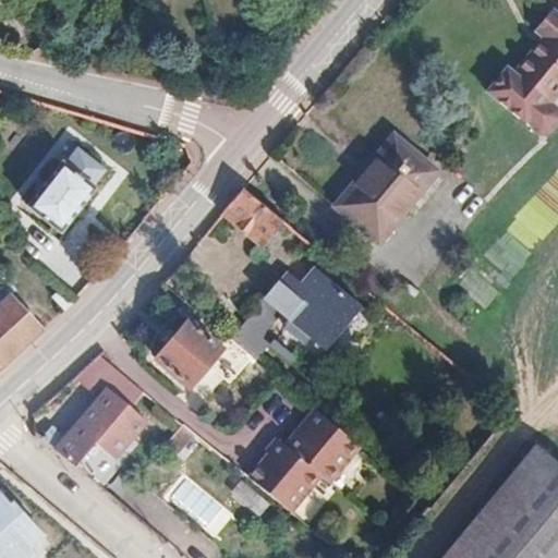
[(541,109),(532,101),(557,69),(557,29),(532,9),(514,31),(523,38),(496,72),(489,67),(469,91),(521,133),(529,133),(542,117),(541,109)]
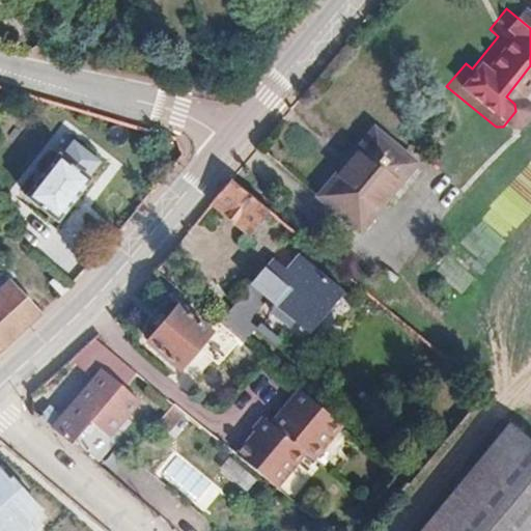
[(415,160),(373,127),(318,195),(361,228),(391,190),(399,195),(421,167),(414,161),(415,160)]
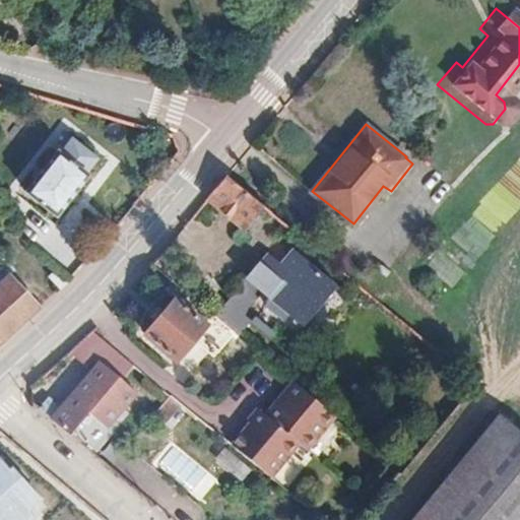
[(54,145),(14,193),(42,218),(82,171),(54,145)]
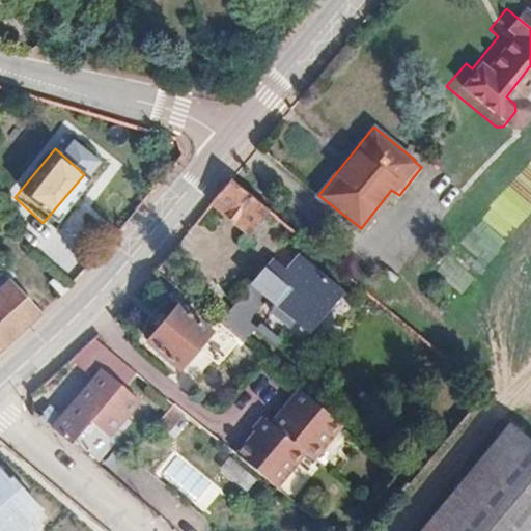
[(255,239),(275,214),(230,177),(210,202),(255,239)]
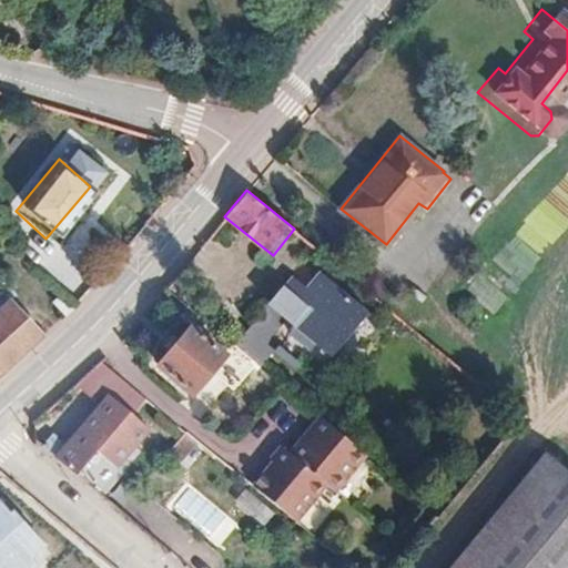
[(83,217),(63,255),(87,267),(107,231),(83,217)]
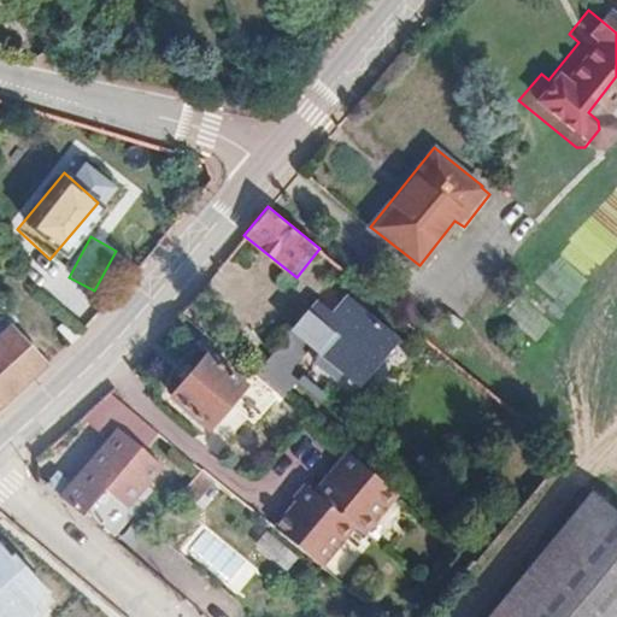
[(280,392),(282,394),(304,366),(297,359),(313,339),(325,348),(319,357),(339,372),(346,364),(364,378),(400,334),(347,293),(334,309),(317,297),(256,372),(280,392)]
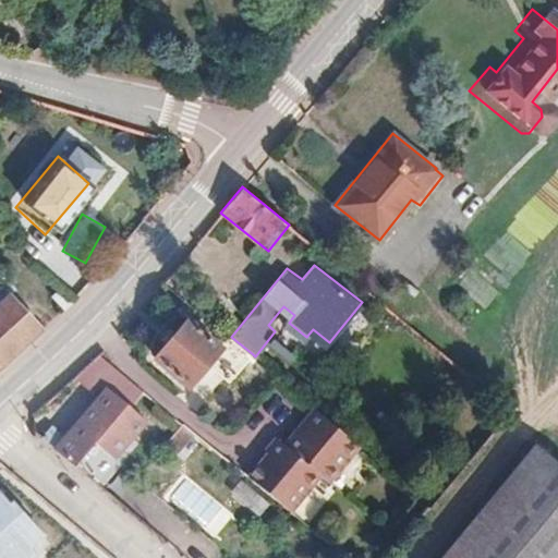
[(62,287),(58,290),(71,301),(73,298),(62,287)]
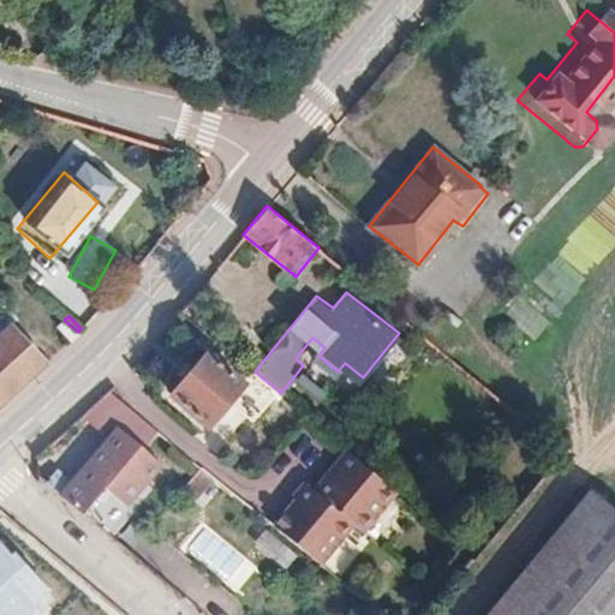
[(66,342),(78,332),(64,320),(54,328),(66,342)]
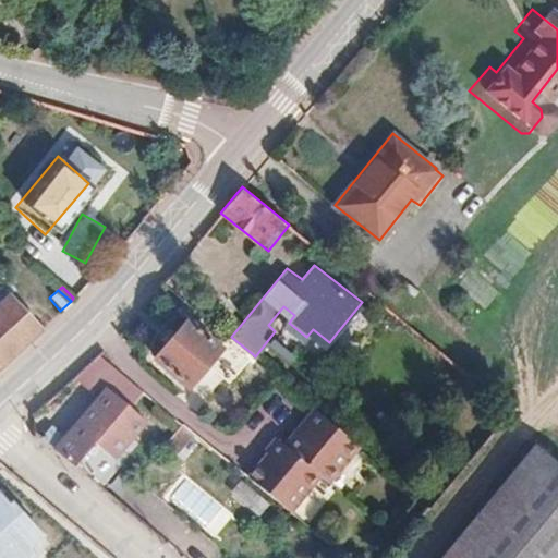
[(0,364),(34,335),(2,301),(0,303),(0,364)]
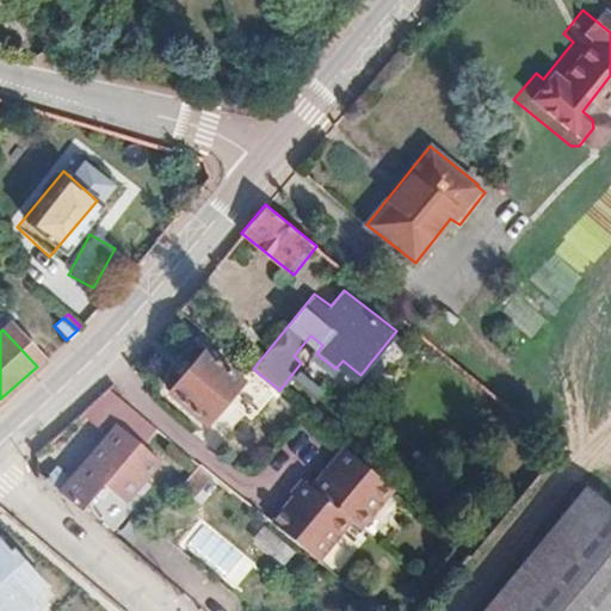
[(232,396),(255,413),(277,388),(253,369),(246,378),(208,350),(173,393),(211,421),(232,396)]
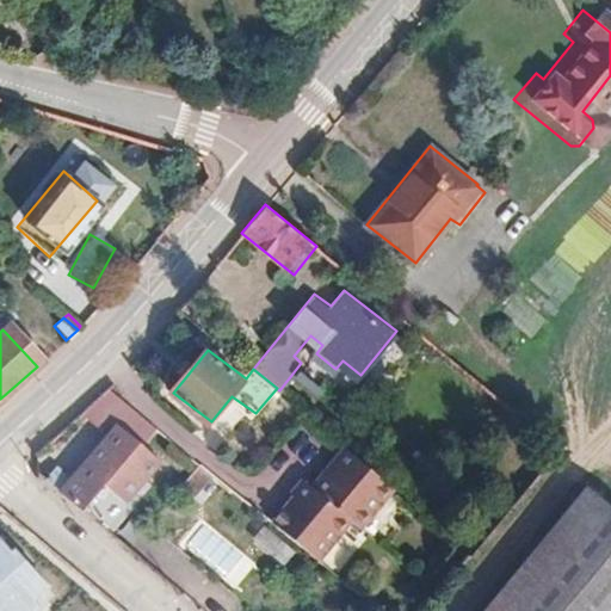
[(80,412),(109,433),(67,485),(50,471),(42,483),(57,495),(78,511),(88,520),(93,524),(116,495),(135,511),(170,467),(149,451),(162,434),(129,407),(106,389),(80,412)]
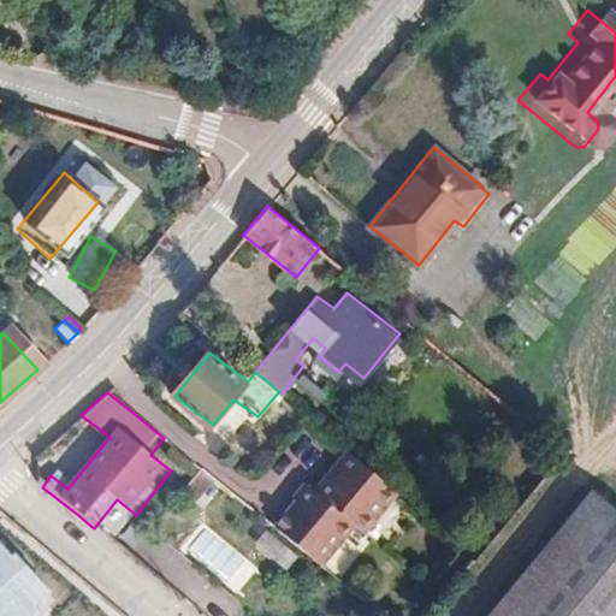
[(362,523),(371,531),(402,490),(351,449),(319,489),(311,483),(300,497),(303,502),(282,529),(329,567),(362,523)]
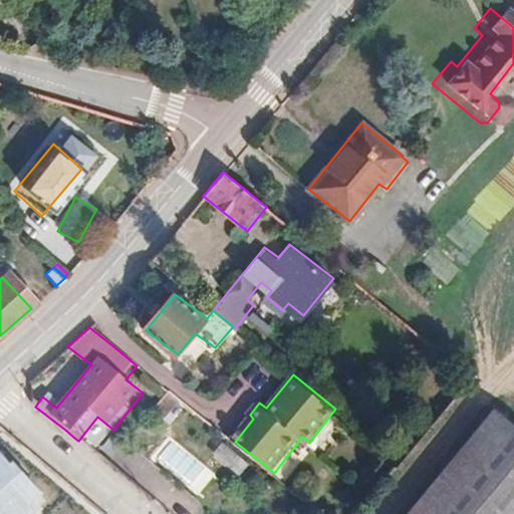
[(513,513),(513,417),(496,403),(405,513),(513,513)]
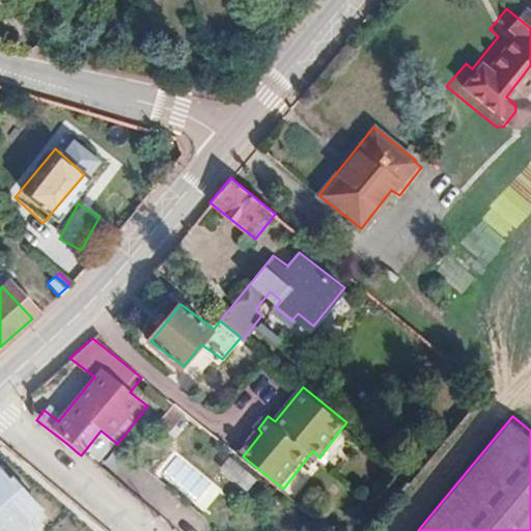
[(356,429),(346,422),(319,457),(324,460),(328,465),(356,429)]
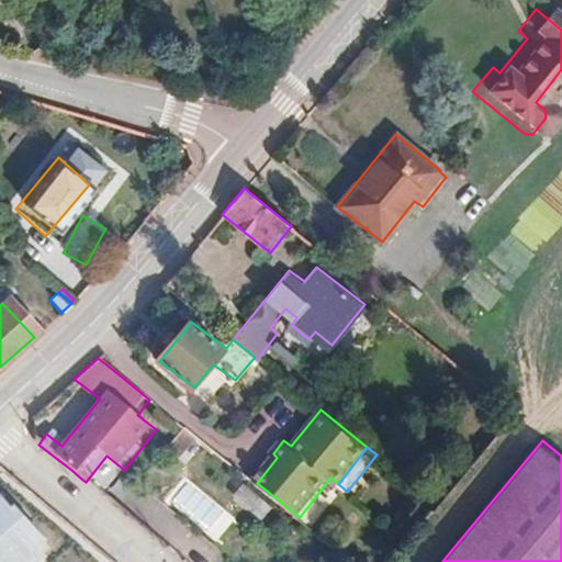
[(377,454),(347,492),(350,494),(380,457),(377,454)]
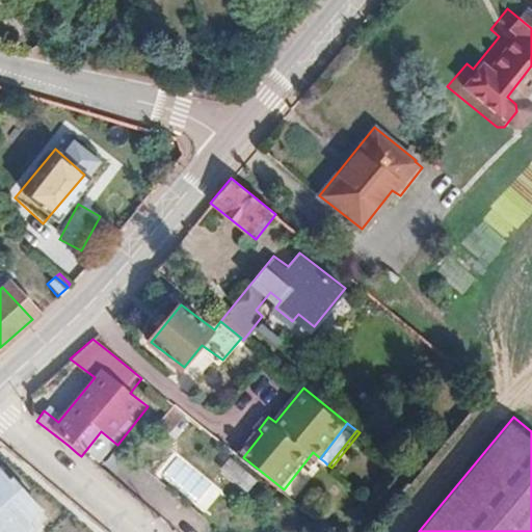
[(320,458),(313,452),(284,489),(295,498),(324,461),(320,458)]
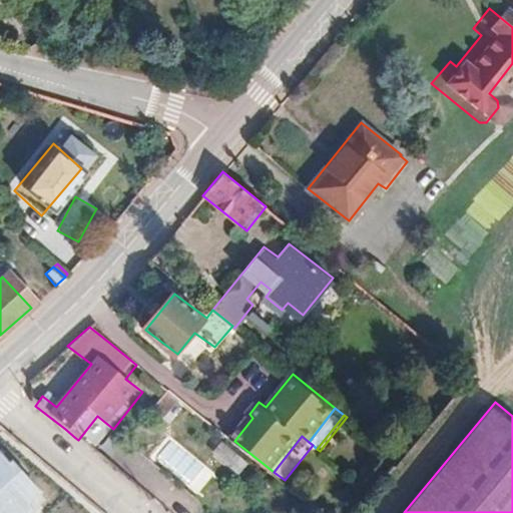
[(171,437),(154,458),(196,494),(214,474),(171,437)]
